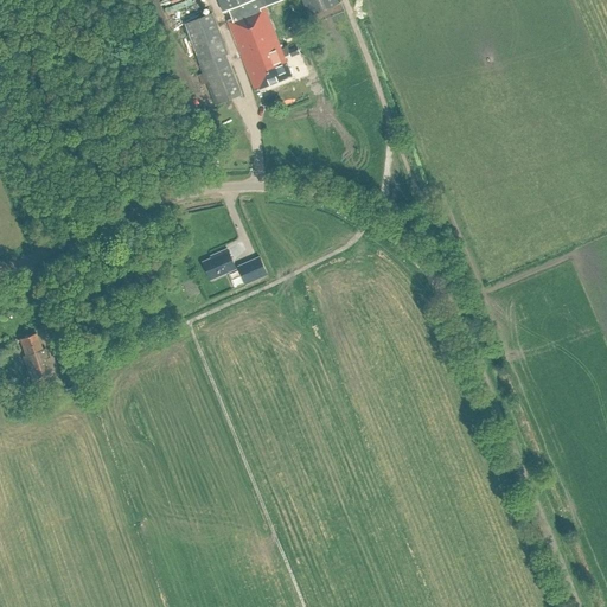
[(228,20),(256,91),(292,77),(264,6),(255,10),(253,4),(259,2),(256,0),(218,0),(225,14),(229,13),(231,19),(228,20)]
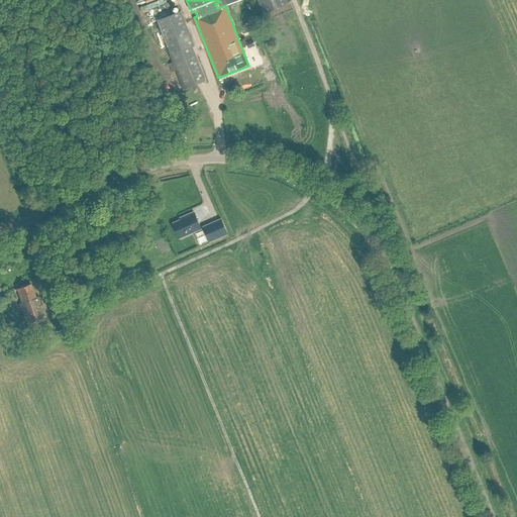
[(233,0),(235,3),(243,0),(256,0),(263,14),(289,3),(288,0),(233,0)]
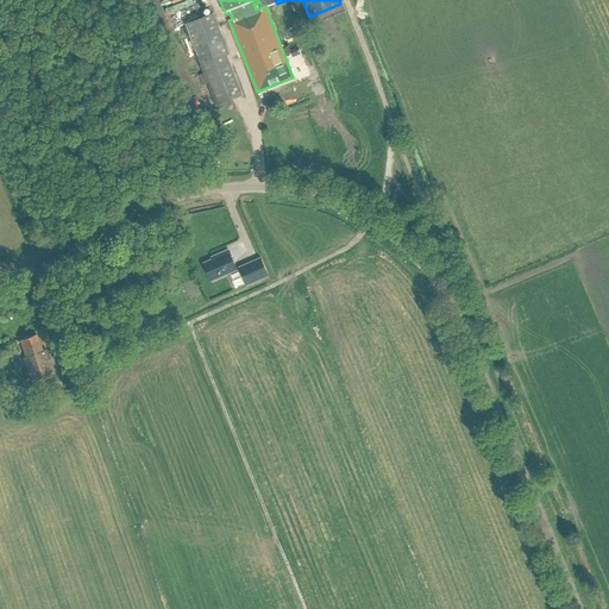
[(213,13),(186,25),(217,106),(243,95),(227,55),(230,54),(213,13)]
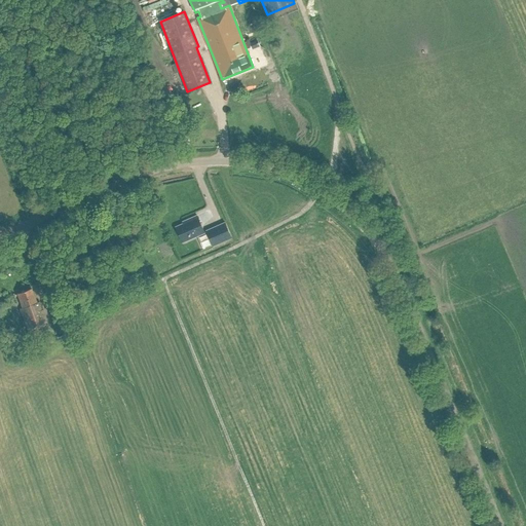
[(249,43),(252,50),(260,47),(258,40),(249,43)]
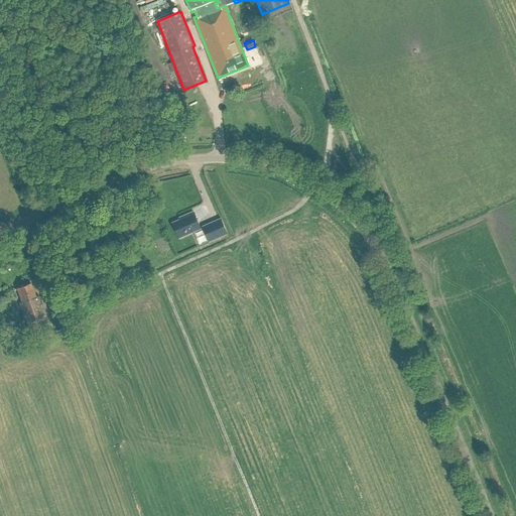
[(201,228),(194,212),(179,218),(180,220),(172,223),(178,238),(201,228)]
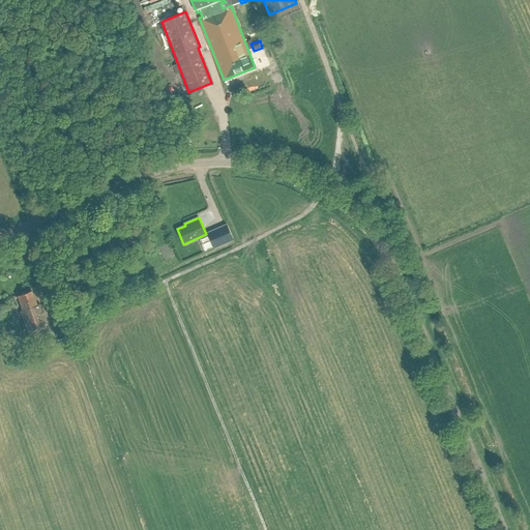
[(215,247),(235,239),(228,225),(209,233),(215,247)]
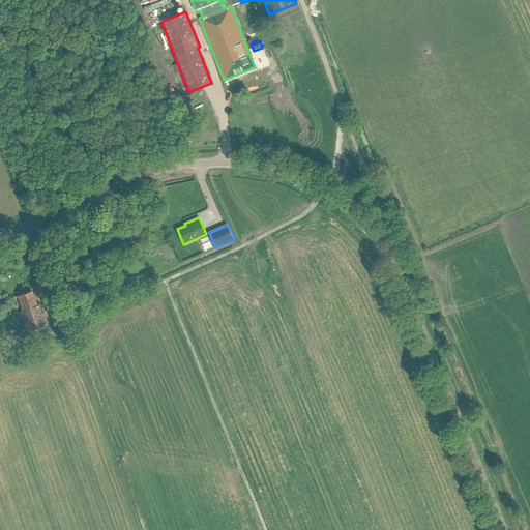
[(36,305),(31,291),(17,296),(22,311),(20,312),(28,334),(47,327),(38,304),(36,305)]
